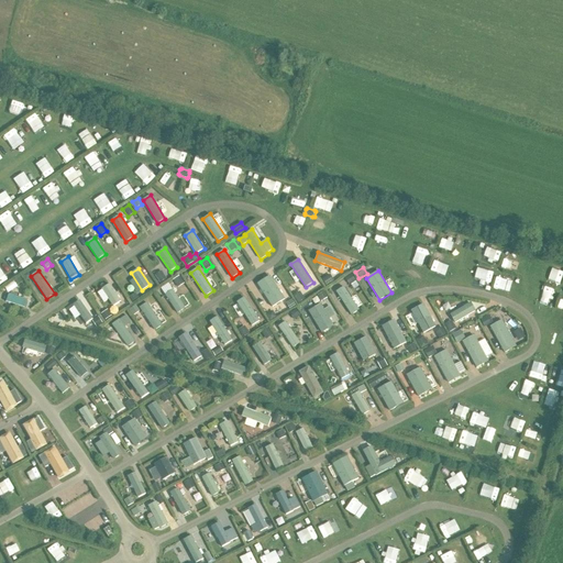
[(155,276),(161,284),(167,278),(162,272),(155,276)]
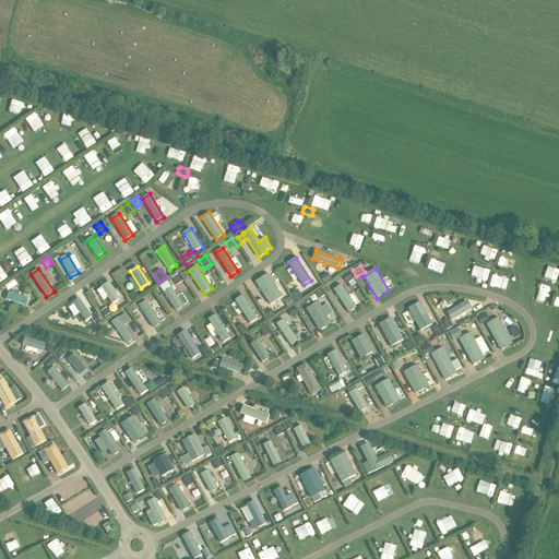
[(320,276),(324,283),(332,278),(329,272),(320,276)]
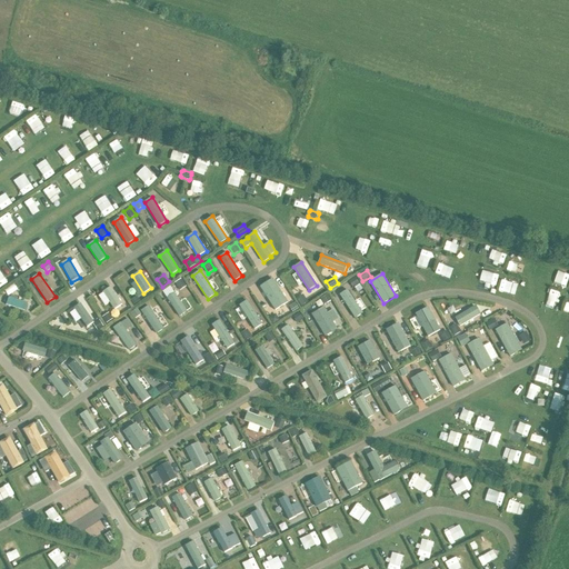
[(353,288),(360,283),(356,277),(349,281),(353,288)]
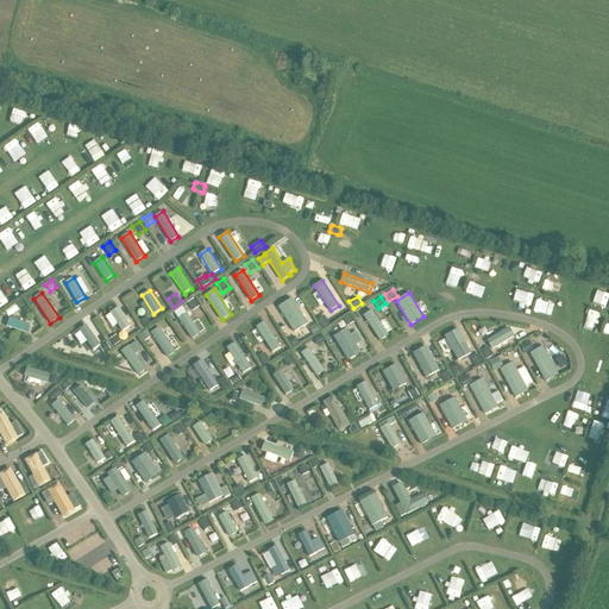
[(187,303),(193,312),(200,307),(194,299),(187,303)]
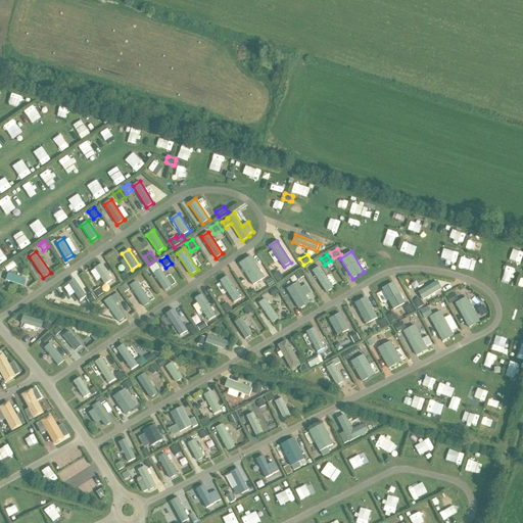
[(239,264),(252,285),(265,278),(251,256),(239,264)]
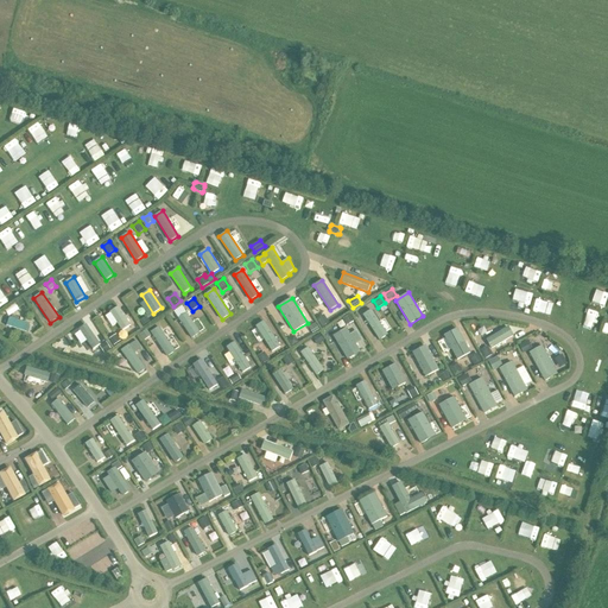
[(111,312),(122,330),(131,325),(119,306),(111,312)]
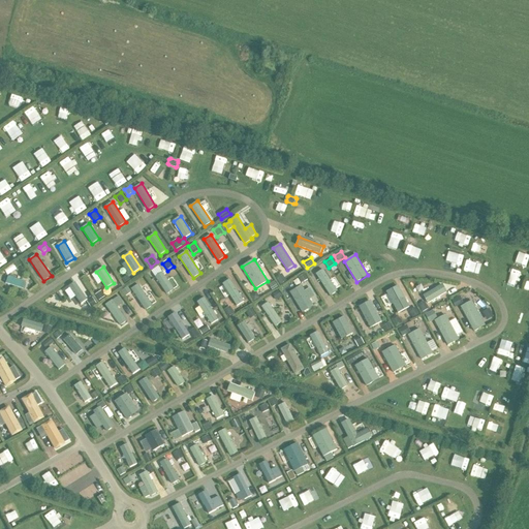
[(316,274),(330,297),(338,291),(323,270),(316,274)]
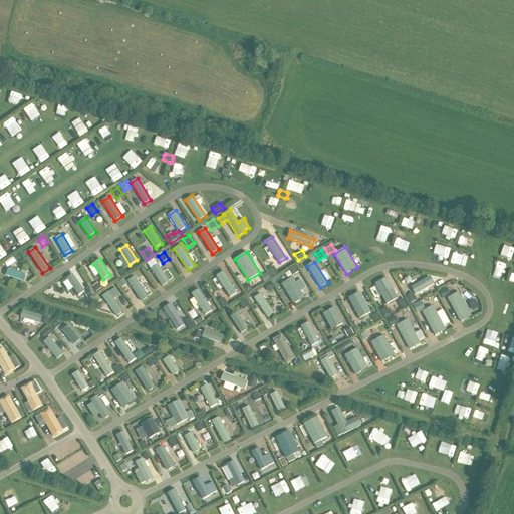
[(151,269),(162,286),(169,281),(158,264),(151,269)]
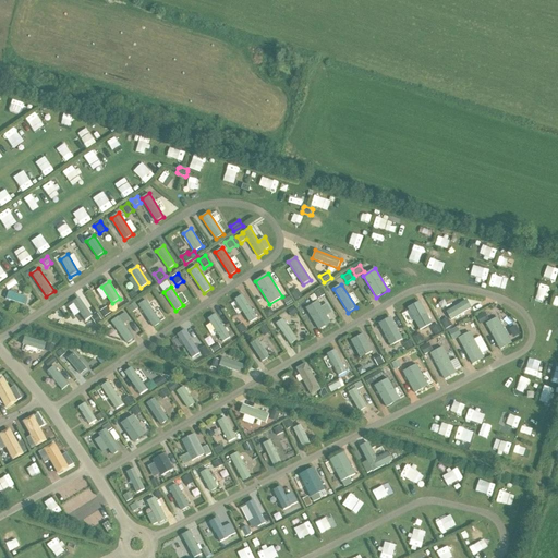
[(291,293),(295,301),(302,296),(298,289),(291,293)]
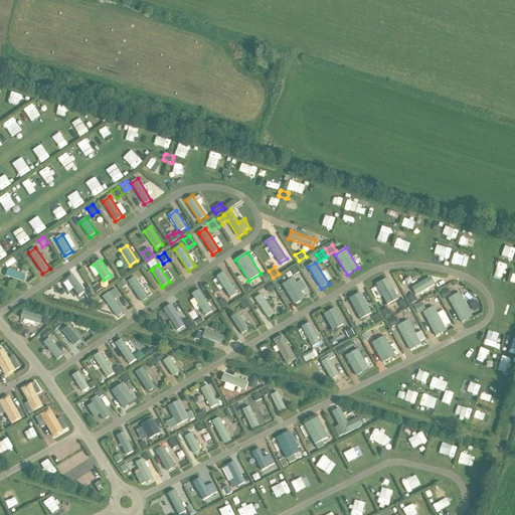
[(290,271),(294,276),(300,272),(297,267),(290,271)]
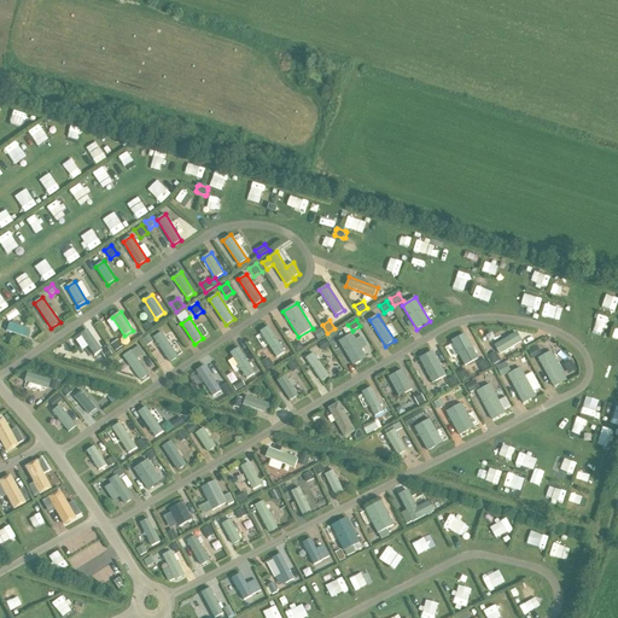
[(6,331),(27,338),(29,330),(9,322),(6,331)]
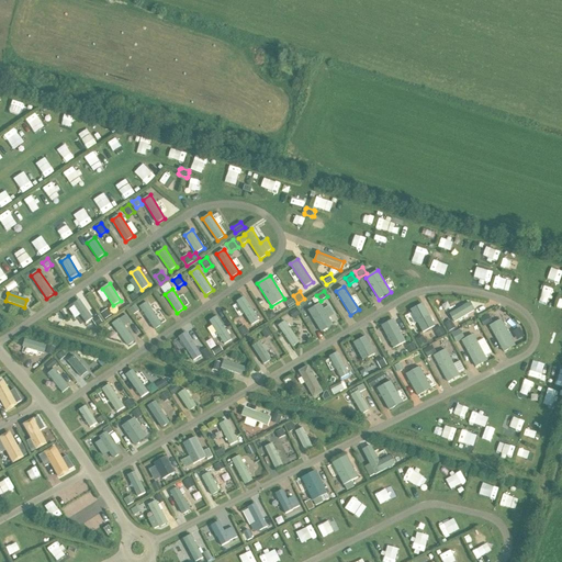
[(236,302),(251,326),(259,321),(245,296),(236,302)]
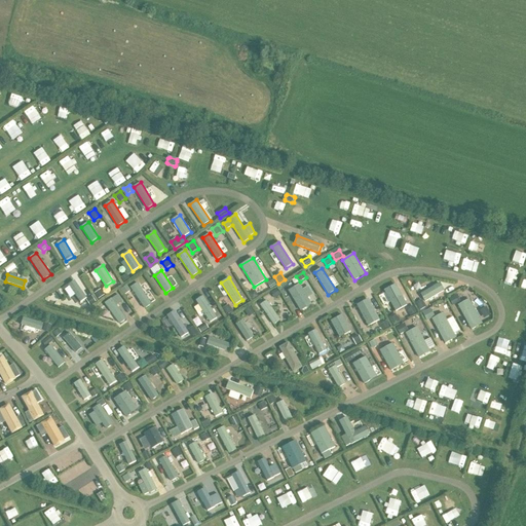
[(267,284),(271,289),(277,286),(273,279),(267,284)]
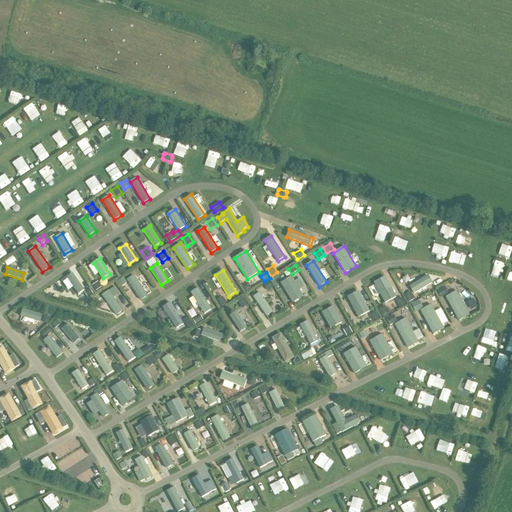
[(67,278),(78,294),(85,290),(73,273),(67,278)]
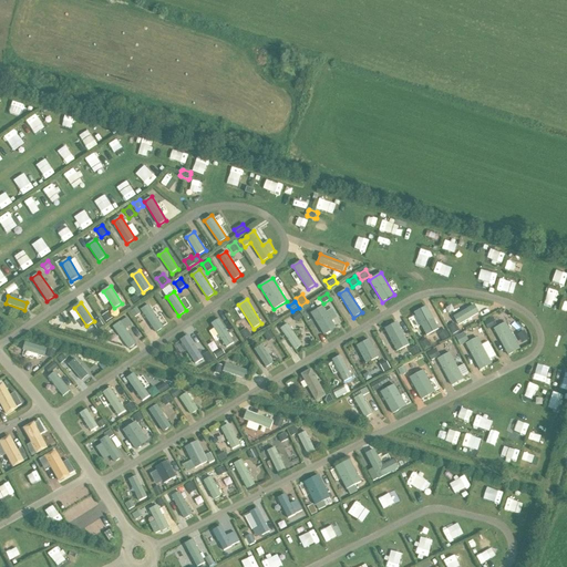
[(141,310),(156,332),(164,328),(148,305),(141,310)]
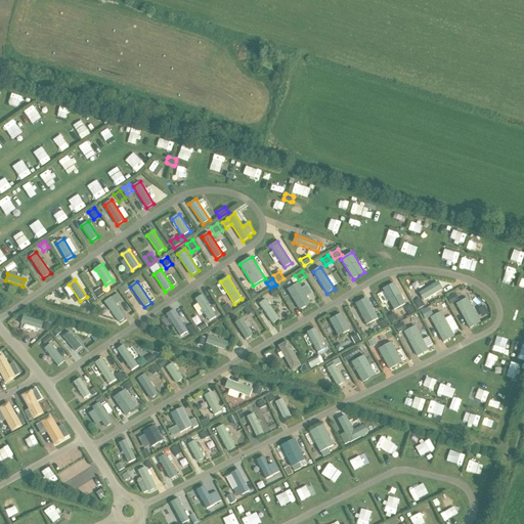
[(438,281),(419,293),(424,301),(443,289),(438,281)]
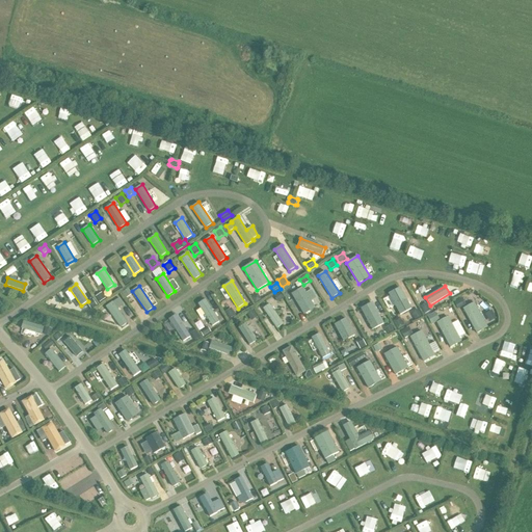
[(303,287),(291,294),(304,315),(316,308),(312,301),(318,298),(312,289),(307,293),(303,287)]
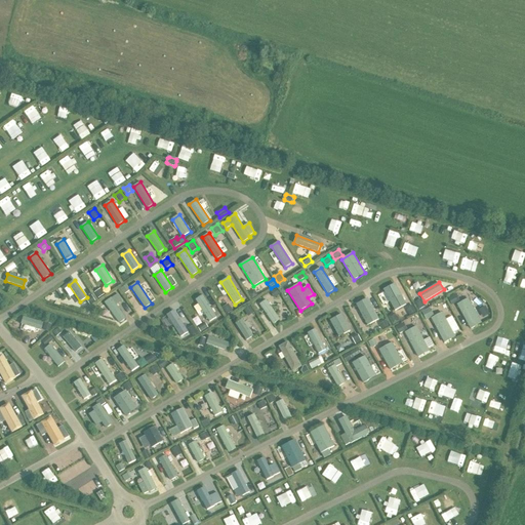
[(384,290),(395,311),(406,305),(395,283),(384,290)]
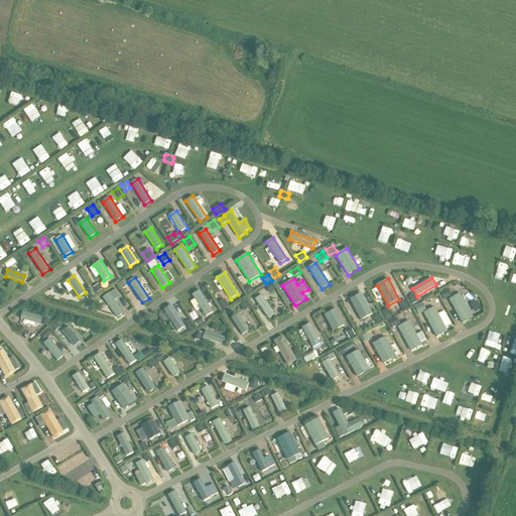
[(119,283),(123,289),(128,285),(124,279),(119,283)]
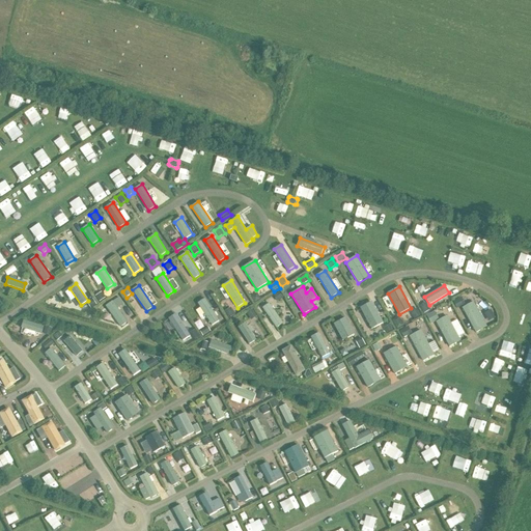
[(279,290),(273,295),(278,302),(283,298),(279,290)]
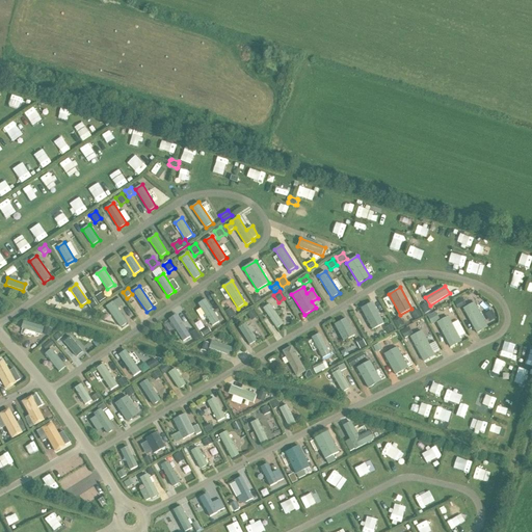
[(96,297),(100,302),(106,298),(102,292),(96,297)]
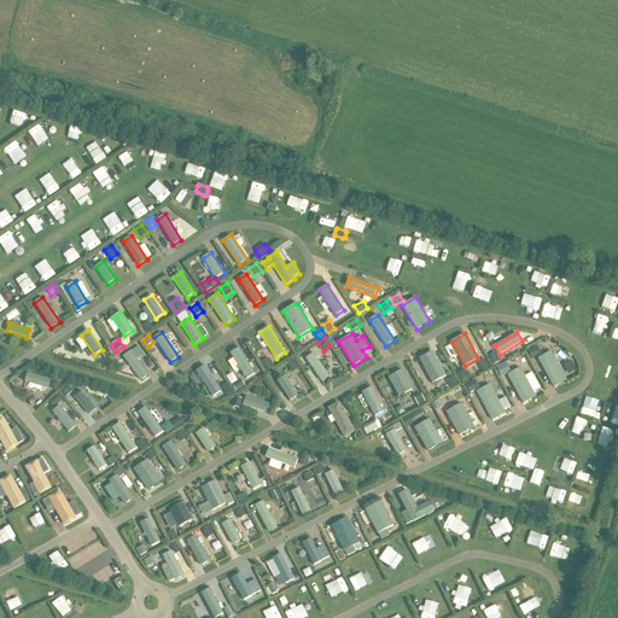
[(292,345),(297,353),(304,349),(299,342),(292,345)]
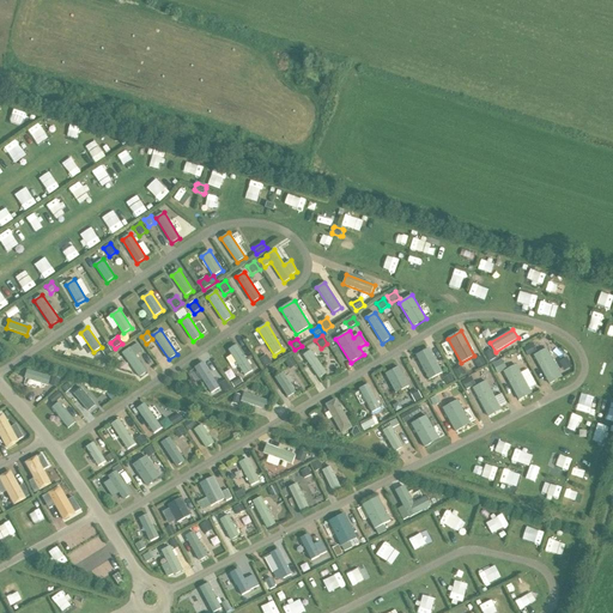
[(523,349),(528,357),(538,351),(533,343),(523,349)]
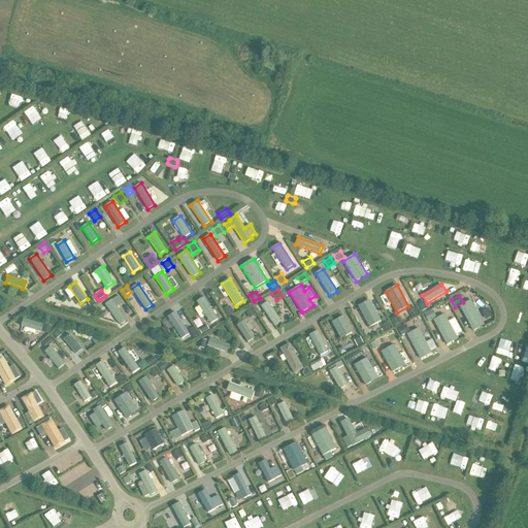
[(105,304),(121,325),(127,320),(118,307),(123,303),(119,296),(112,300),(112,299),(105,304)]
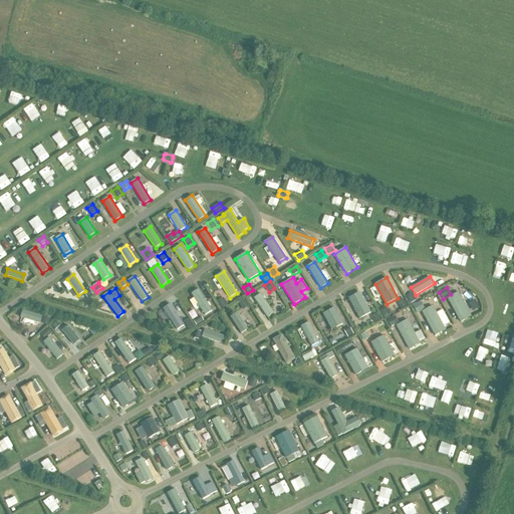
[(84,293),(88,298),(93,295),(90,289),(84,293)]
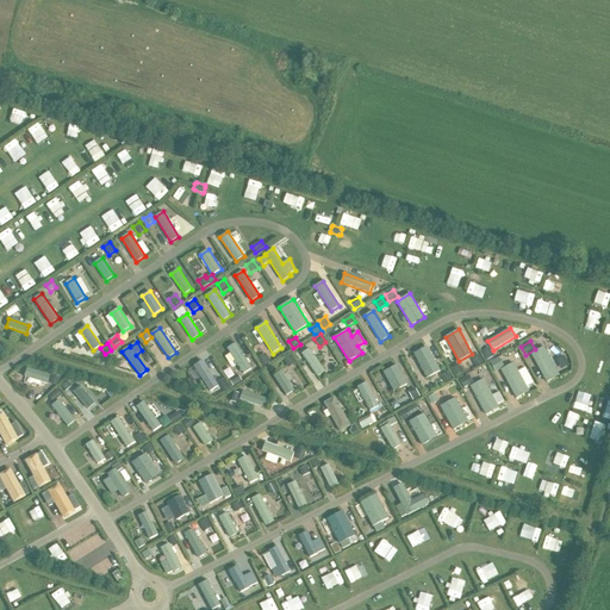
[(228,349),(243,374),(253,368),(236,343),(228,349)]
